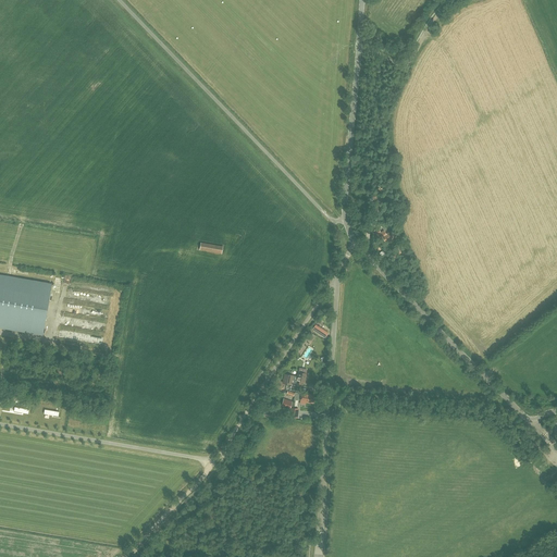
[(379,240),(383,238),(386,243),(396,236),(393,231),(390,233),(388,232),(385,234),(383,231),(381,233),(379,230),(378,231),(378,230),(374,232),(376,236),(375,237),(379,240)]
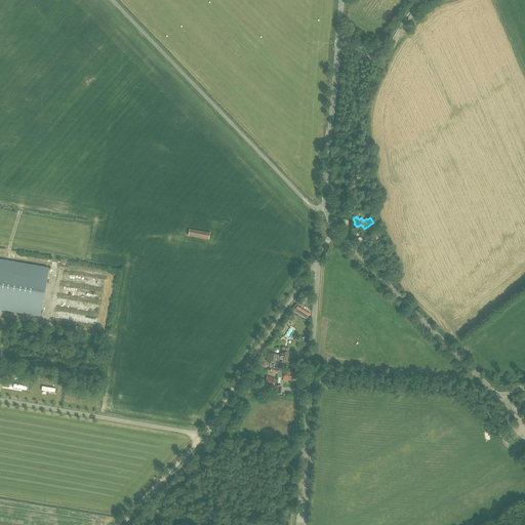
[(210,233),(189,229),(188,236),(209,240),(210,233)]
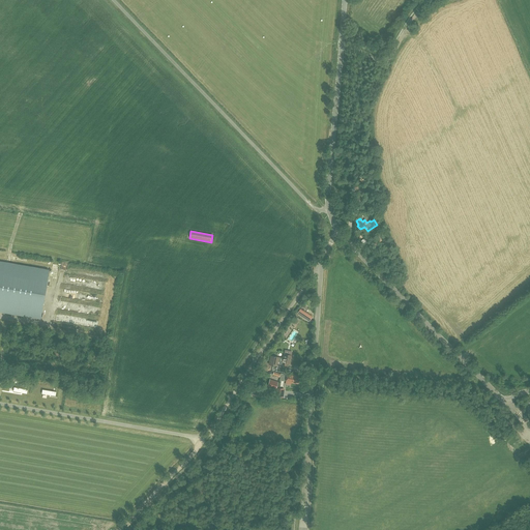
[(0,261),(0,312),(40,319),(49,270),(0,261)]
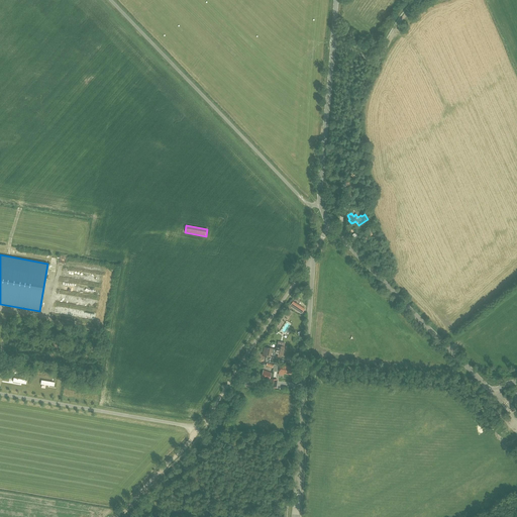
[(291,305),(303,312),(305,308),(294,301),(291,305)]
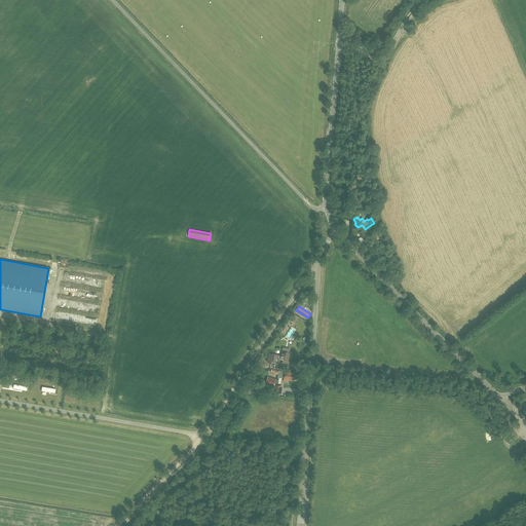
[(268,352),(266,362),(275,364),(275,361),(280,362),(285,363),(285,360),(288,361),(290,353),(289,352),(283,351),(282,355),(276,354),(276,353),(268,352)]
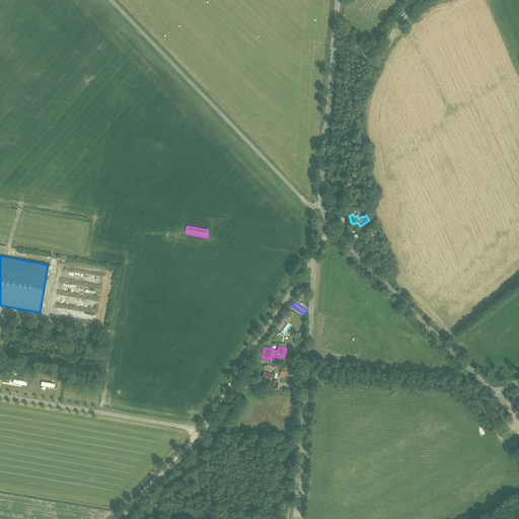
[(285,374),(285,375),(292,375),(293,368),(281,366),(280,373),(285,374)]
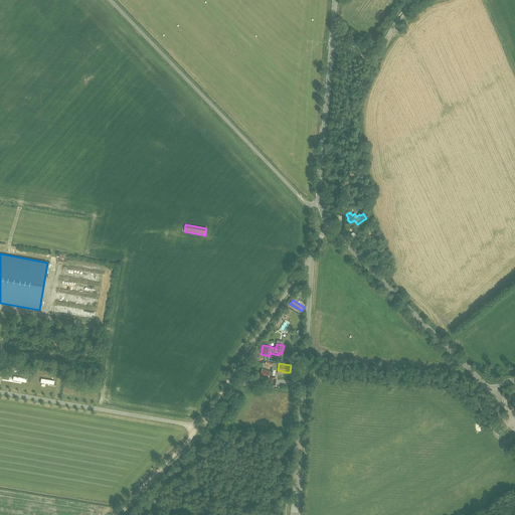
[(271,371),(263,369),(261,376),(264,377),(264,378),(268,380),(271,371)]
